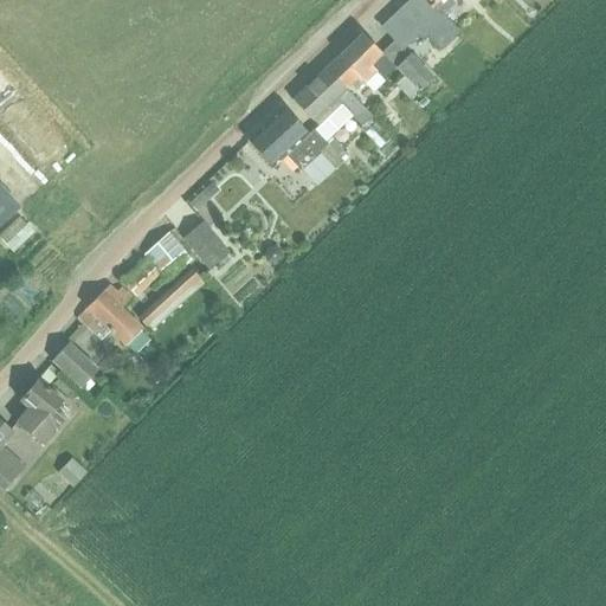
[(442,15),(426,0),(408,0),(380,28),(394,43),(382,56),(404,77),(418,91),(419,92),(432,79),(403,50),(421,30),(440,49),(458,31),(442,15)]
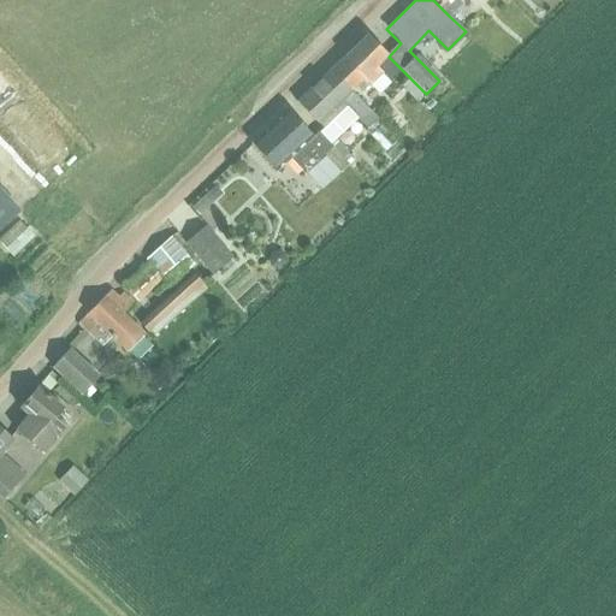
[(433,0),(449,16),(461,3),(458,0),(433,0)]
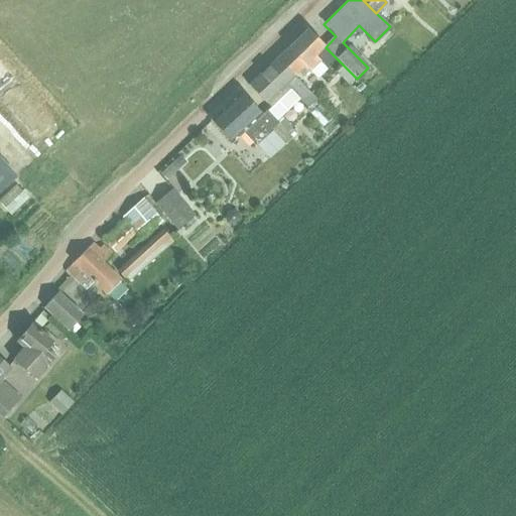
[(306,29),(276,56),(294,74),(297,71),(302,77),(319,61),(314,55),(325,46),(306,29)]
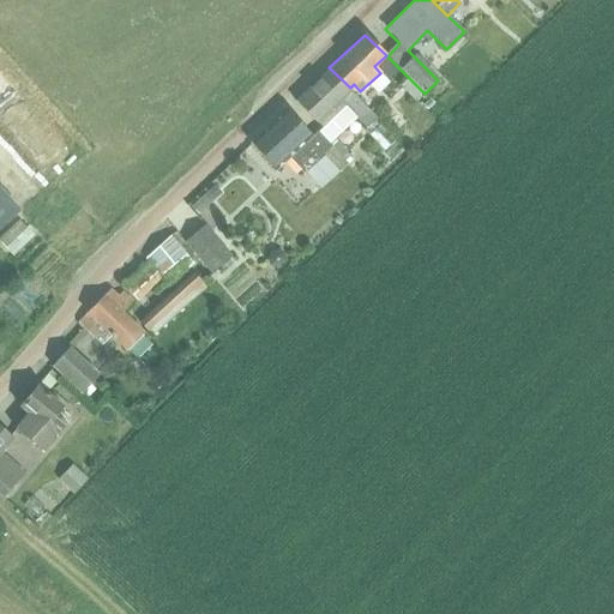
[(350,88),(329,67),(320,74),(298,98),(323,126),(332,136),(354,115),(363,127),(375,116),(350,88)]
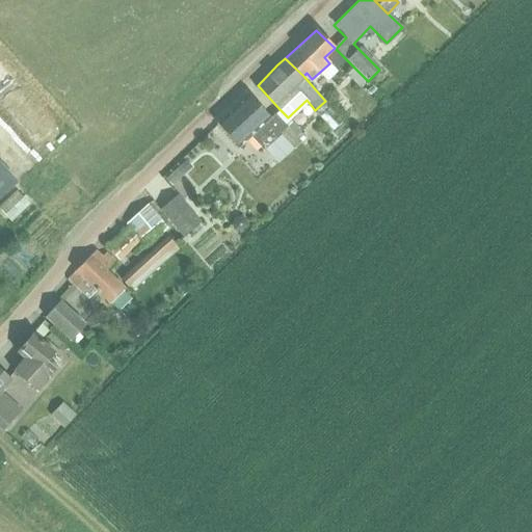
[(354,68),(347,74),(360,86),(367,80),(354,68)]
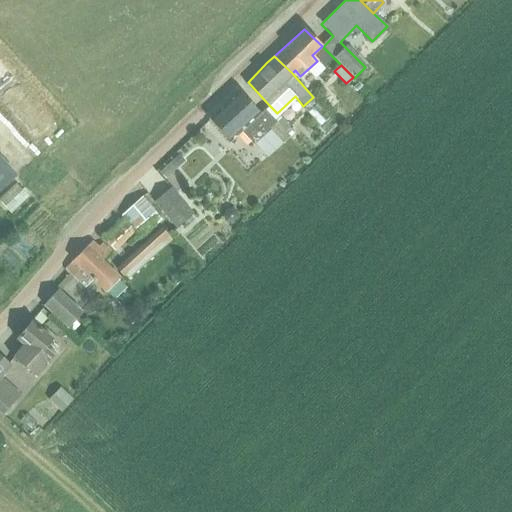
[(282,140),(289,134),(264,108),(261,111),(240,89),(208,119),(229,141),(241,129),(254,143),(270,128),(282,140)]
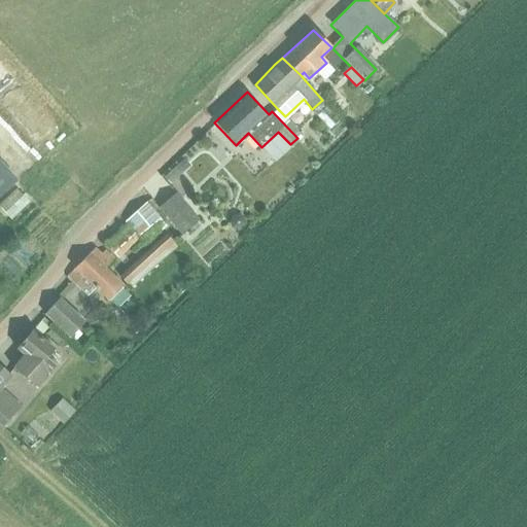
[(194,164),(185,156),(166,175),(173,182),(194,164)]
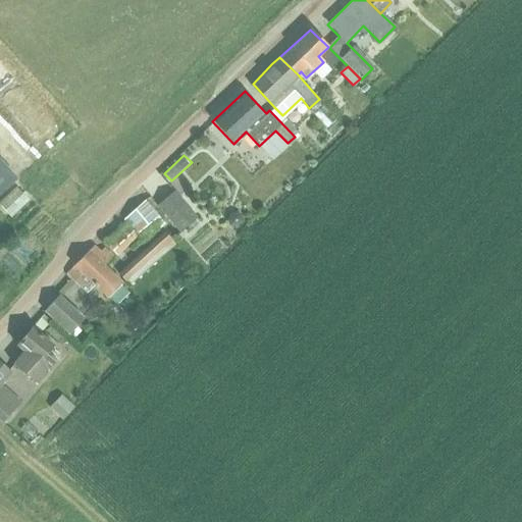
[(0,160),(0,194),(17,179),(0,160)]
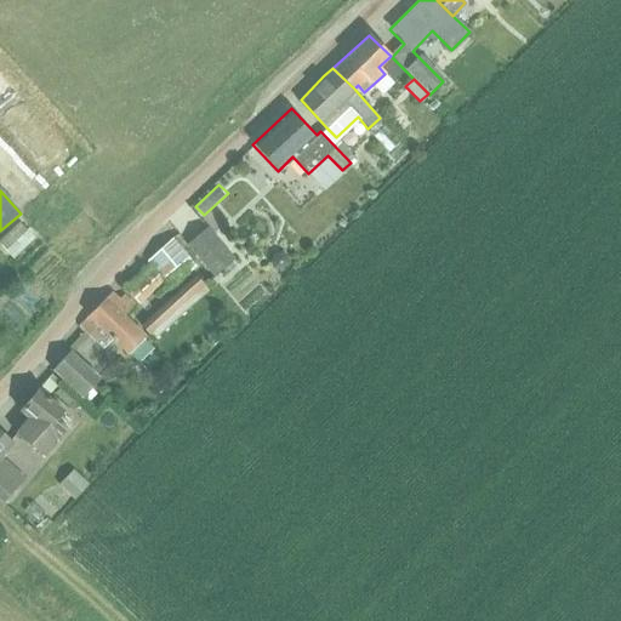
[(237,255),(211,223),(189,241),(217,274),(237,255)]
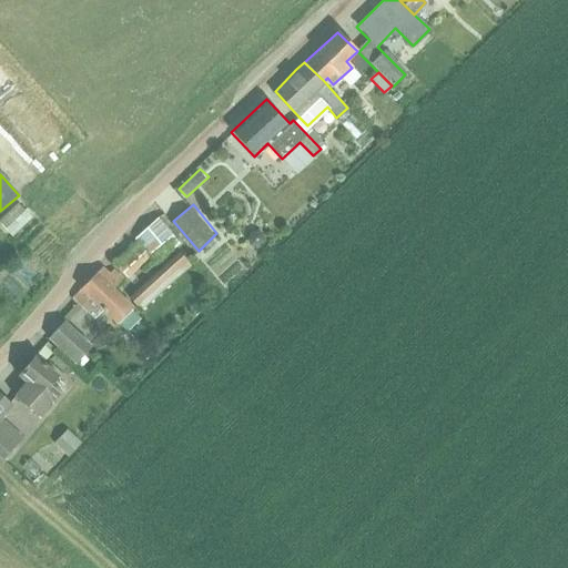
[(174,233),(161,215),(139,234),(152,251),(174,233)]
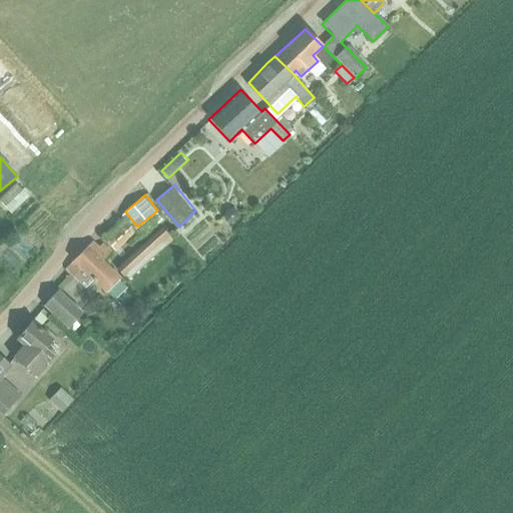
[(126,218),(105,238),(117,250),(137,230),(126,218)]
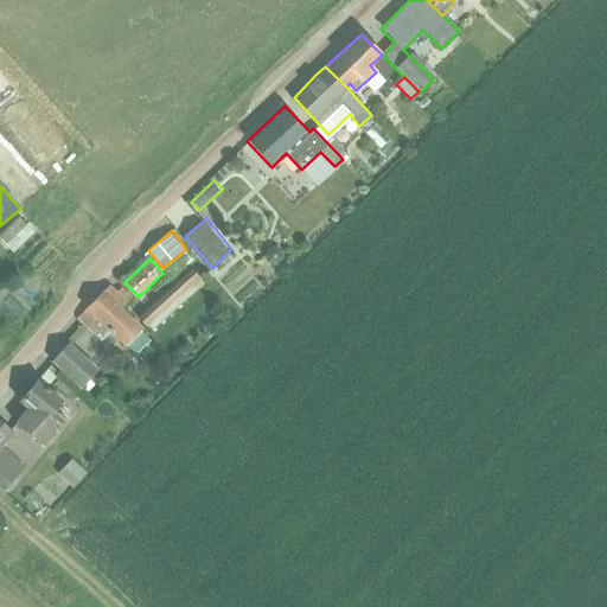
[(151,333),(204,285),(190,268),(136,319),(151,333)]
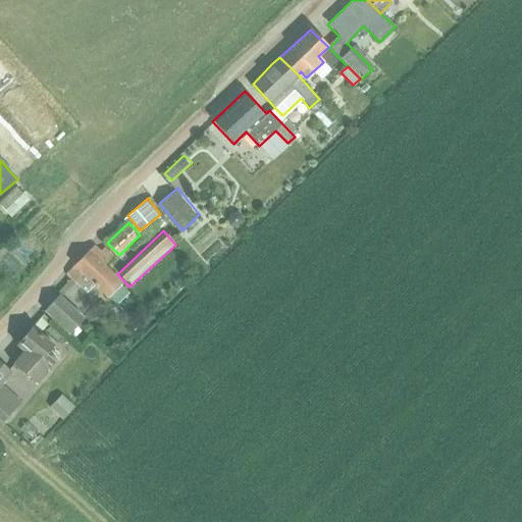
[(108,298),(121,283),(101,263),(106,259),(94,247),(67,274),(88,294),(95,285),(108,298)]
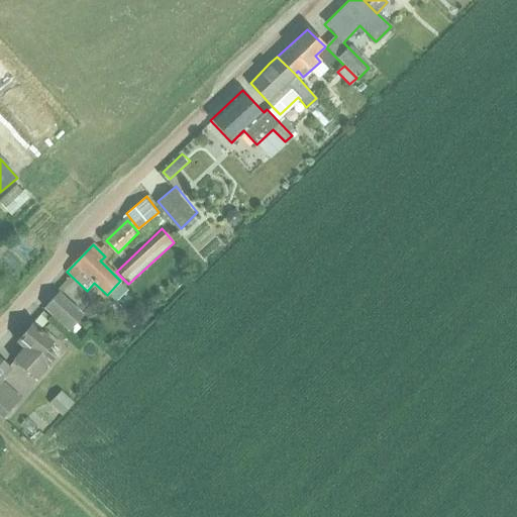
[(68,330),(81,315),(58,291),(44,307),(68,330)]
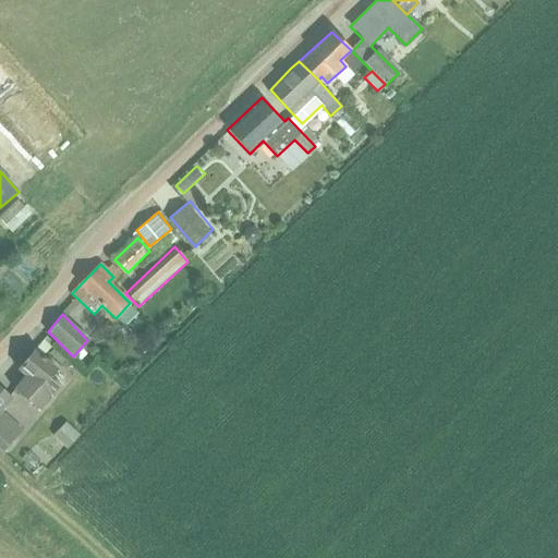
[(58,371),(34,350),(19,370),(26,376),(15,390),(39,411),(61,386),(52,378),(58,371)]
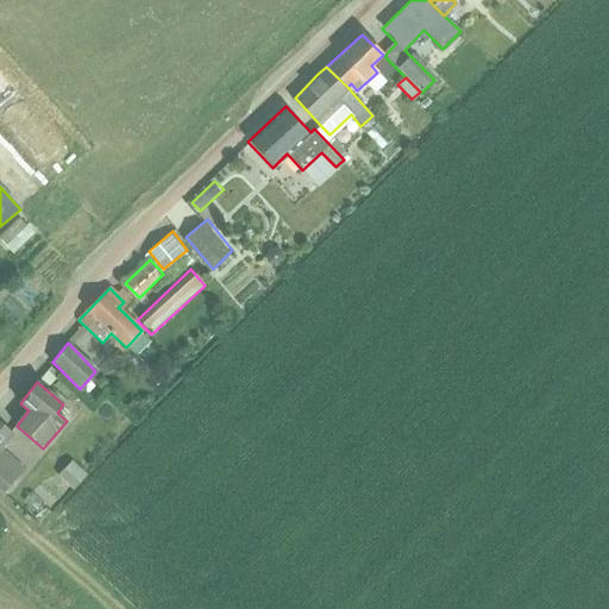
[(0,450),(14,435),(0,422),(0,490),(4,494),(16,482),(0,466),(0,450)]
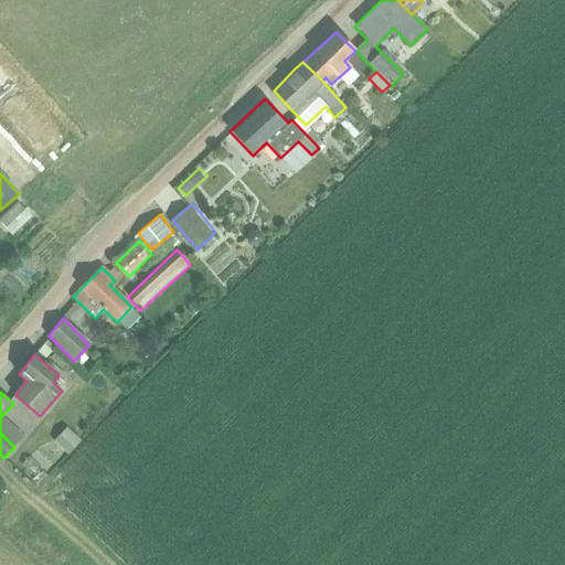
[(67,432),(55,444),(64,452),(66,455),(78,443),(76,440),(67,432)]
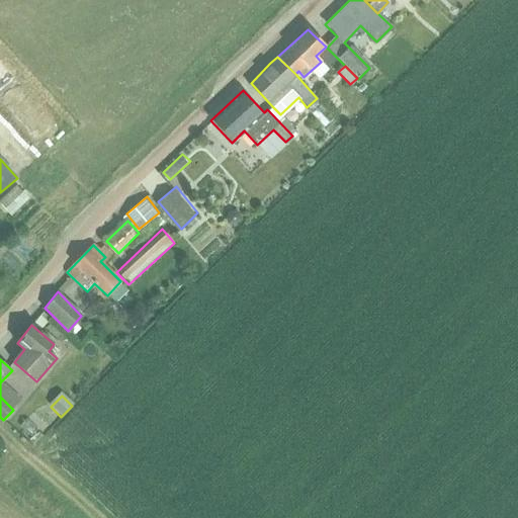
[(23,437),(30,428),(18,418),(10,427),(23,437)]
